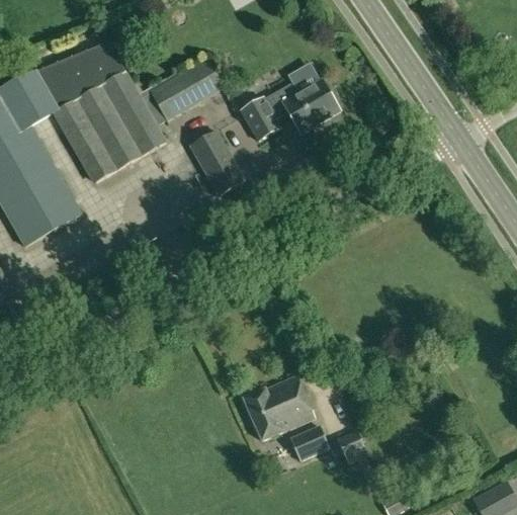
[(0,204),(23,246),(74,218),(73,217),(80,212),(71,194),(32,126),(53,113),(92,184),(166,141),(157,125),(140,95),(125,71),(108,41),(36,70),(36,69),(0,88),(0,204)]
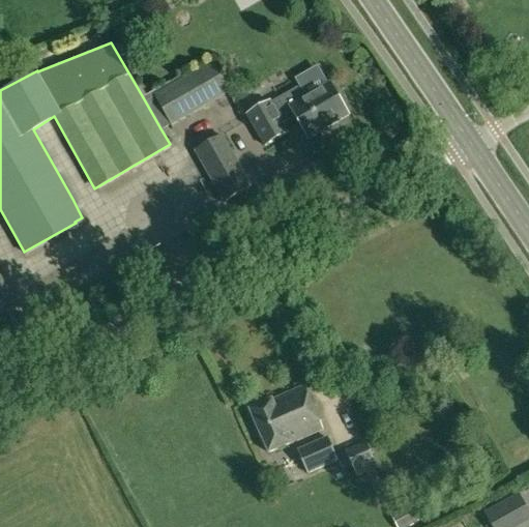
[(152,92),(170,123),(230,89),(212,58),(152,92)]
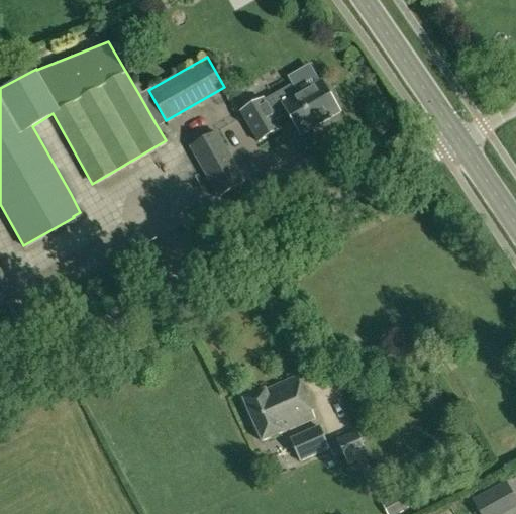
[(239,110),(256,139),(280,126),(275,117),(286,110),(299,133),(339,110),(321,78),(297,92),(292,82),(265,98),(264,96),(239,110)]
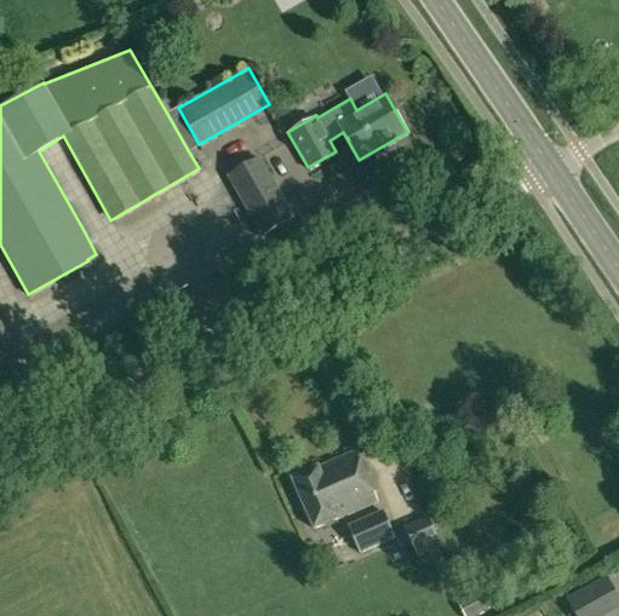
[(178,108),(167,114),(188,150),(199,144),(178,108)]
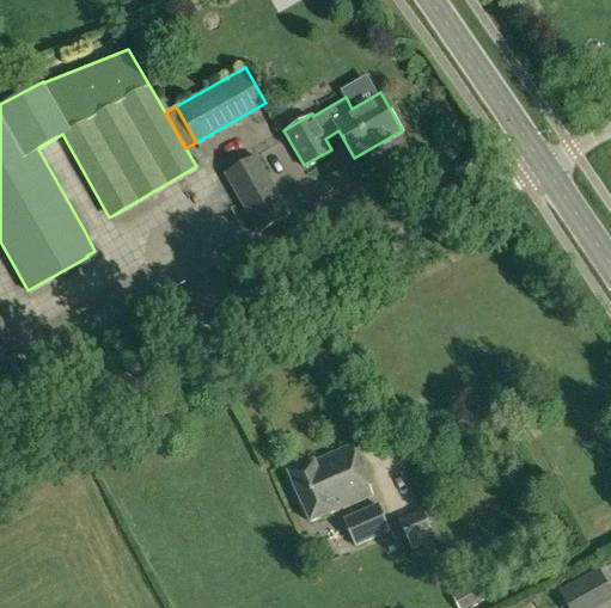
[(222,171),(257,232),(291,213),(256,152),(222,171)]
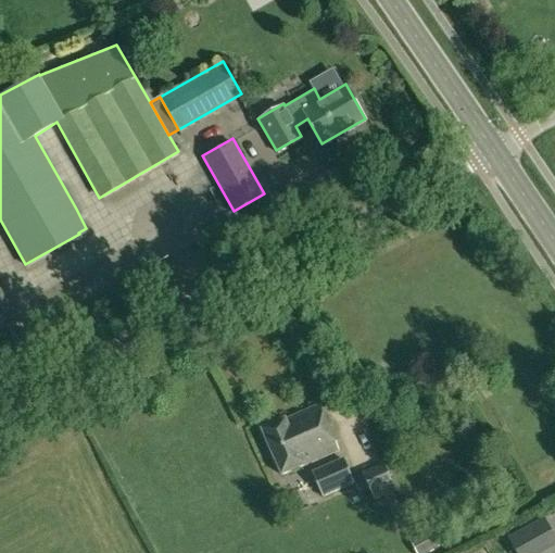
[(0,328),(11,323),(0,299),(0,328)]
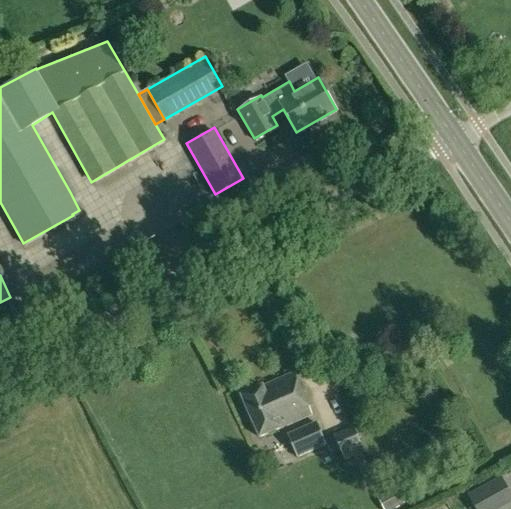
[(240,393),(258,434),(311,412),(294,370),(240,393)]
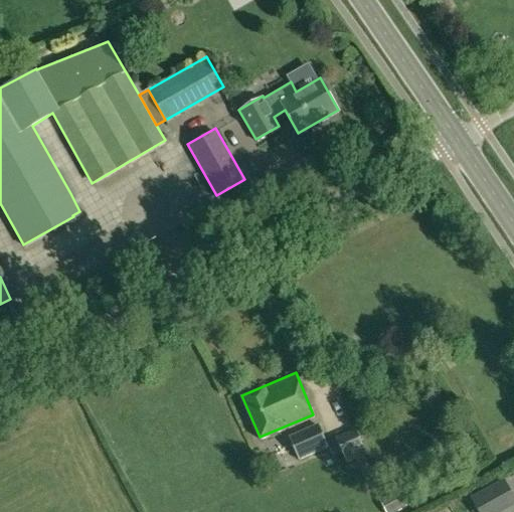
[(288,434),(298,457),(327,445),(317,421),(288,434)]
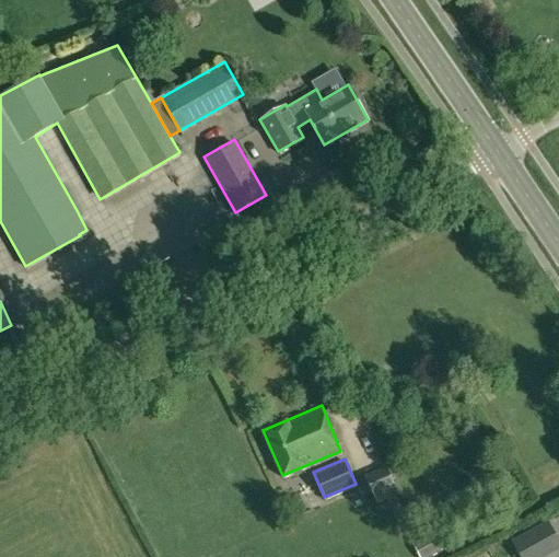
[(514,480),(505,466),(497,472),(509,490),(514,486),(512,482),(514,480)]
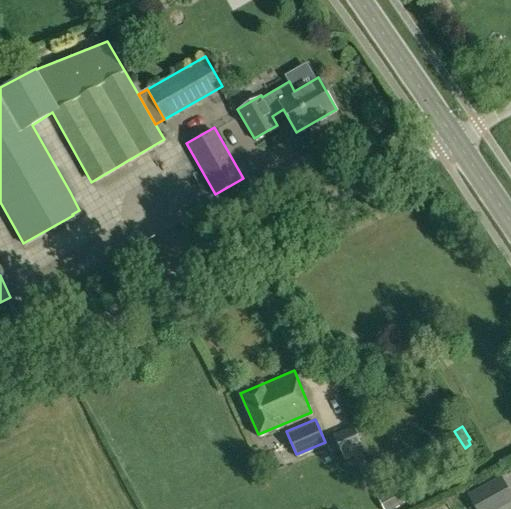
[(353,428),(334,436),(343,457),(362,448),(353,428)]
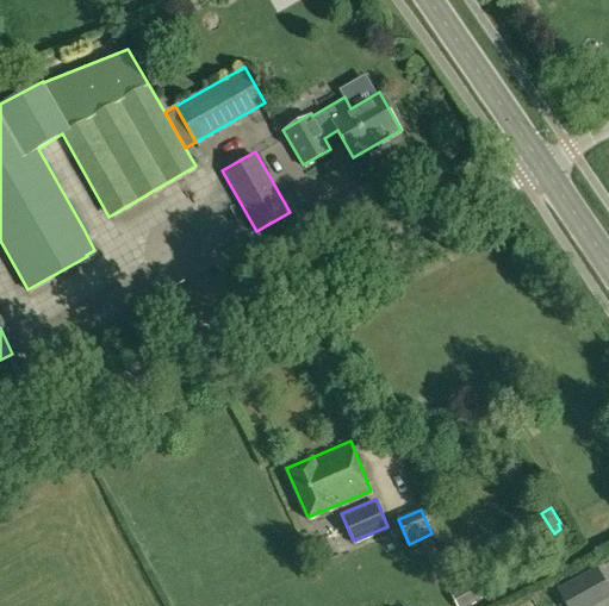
[(555,588),(565,605),(590,605),(608,595),(608,588),(596,566),(555,588)]
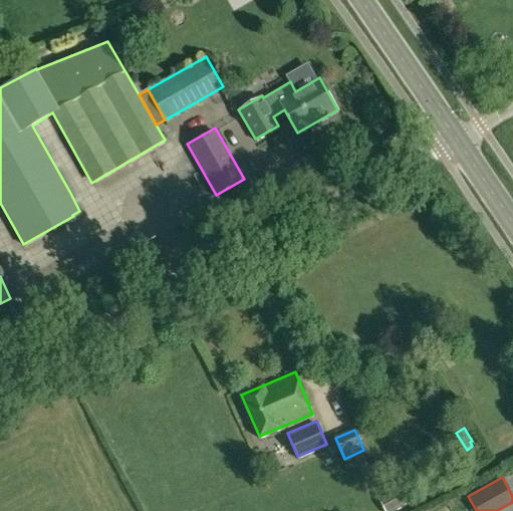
[(397,487),(378,497),(386,510),(388,510),(405,502),(397,487)]
